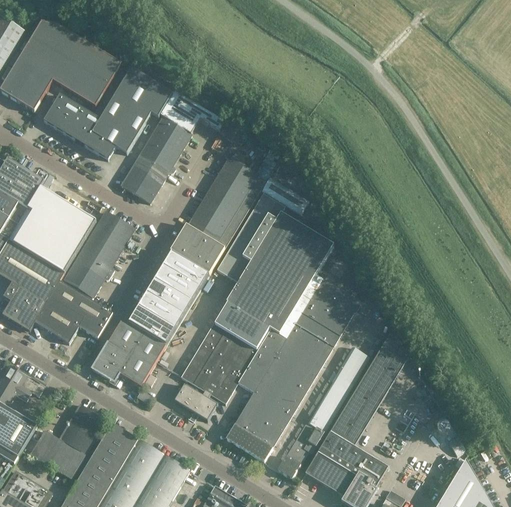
[(0,69),(24,30),(0,15),(0,69)]
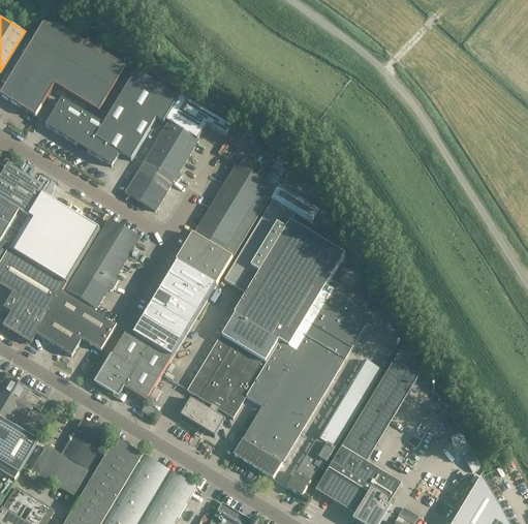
[(0,95),(32,115),(52,84),(96,111),(123,66),(56,25),(40,23),(0,88),(0,95)]
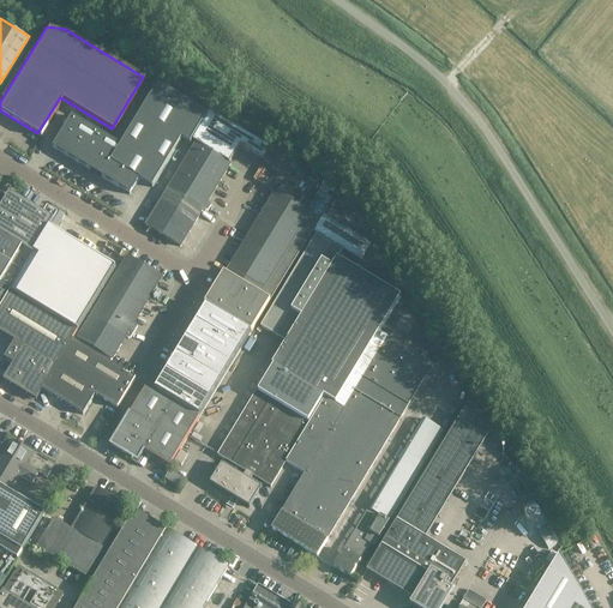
[(156,80),(119,142),(70,110),(49,144),(127,192),(137,176),(150,185),(182,131),(191,137),(206,110),(156,80)]
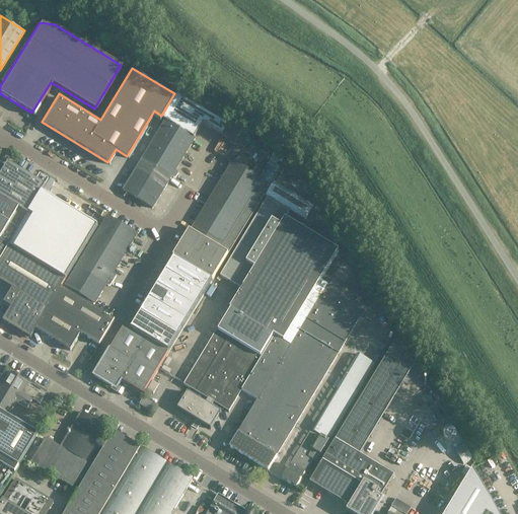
[(179,92),(141,155),(169,172),(194,135),(214,146),(228,123),(179,92)]
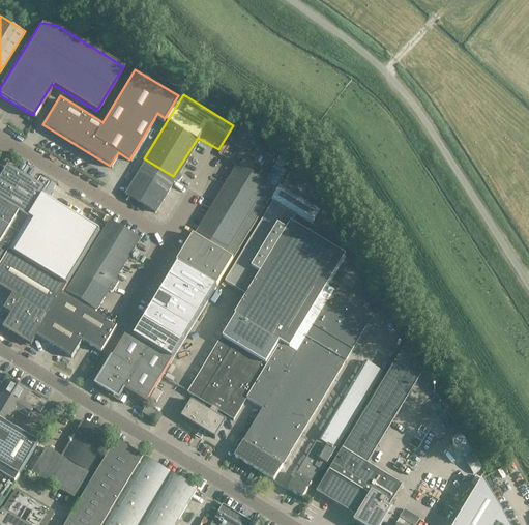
[(154,208),(174,176),(173,176),(144,158),(125,191),(154,208)]
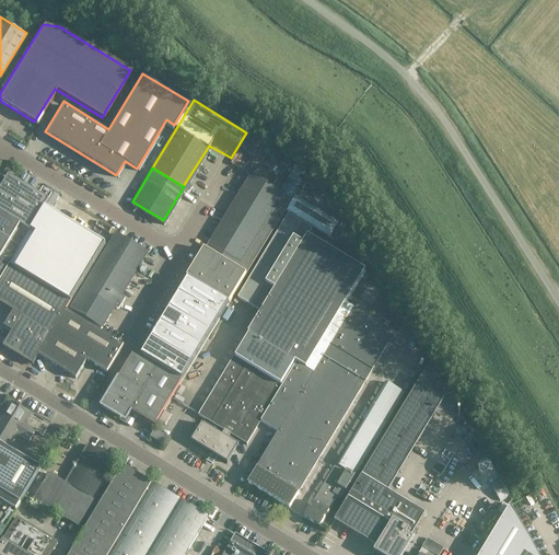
[(243,269),(266,231),(289,194),(249,171),(205,245),(243,269)]
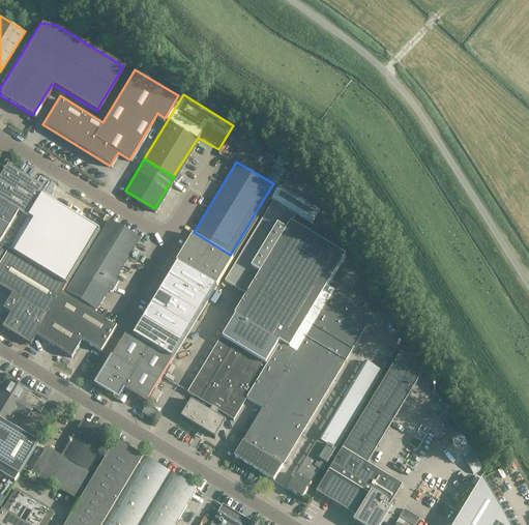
[(36,181),(11,167),(4,169),(0,175),(0,242),(8,248),(35,203),(41,193),(50,180),(41,175),(36,181)]
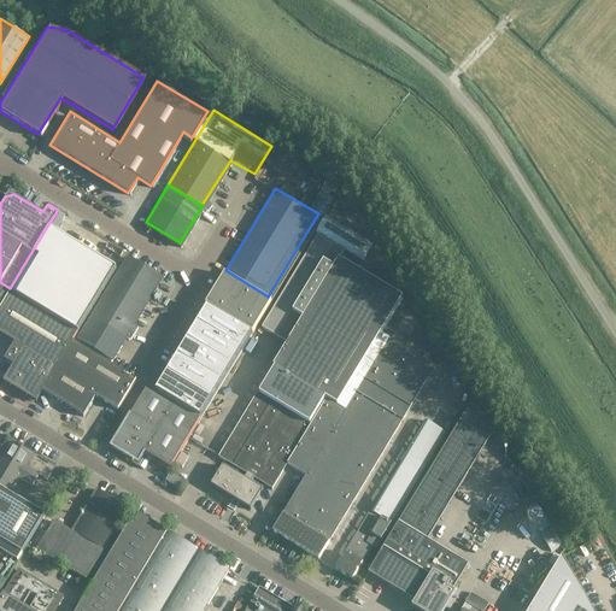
[(335,194),(316,228),(362,257),(371,239),(368,236),(374,225),(363,219),(367,213),(335,194)]
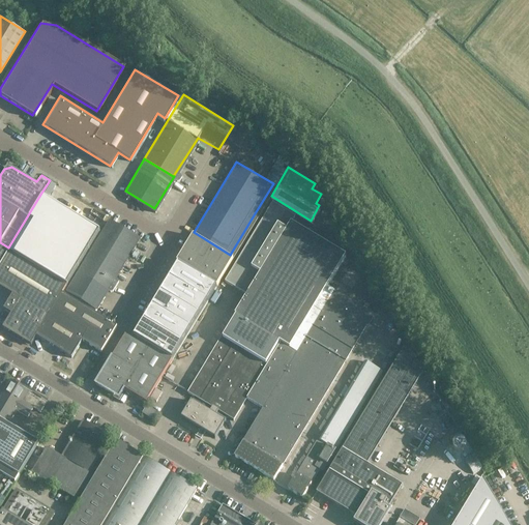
[(63,272),(93,223),(41,193),(35,203),(42,207),(20,248),(63,272)]
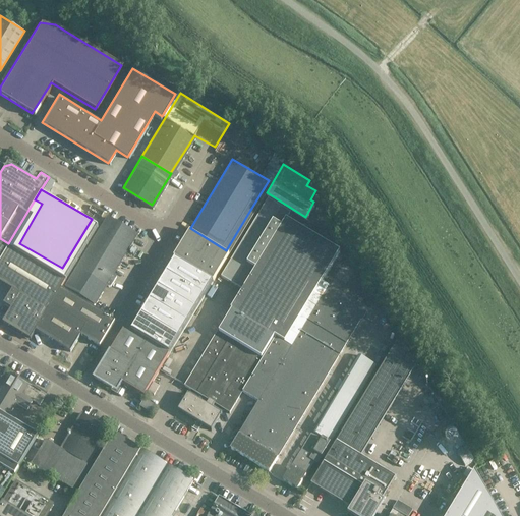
[(281,204),(267,194),(253,217),(220,273),(234,281),(235,281),(242,285),(184,382),(190,386),(177,405),(210,425),(220,409),(222,405),(229,409),(241,388),(258,397),(239,431),(230,445),(269,467),(300,414),(359,318),(360,318),(367,306),(328,282),(320,295),(312,290),(339,247),(285,215),(289,208),(281,204)]
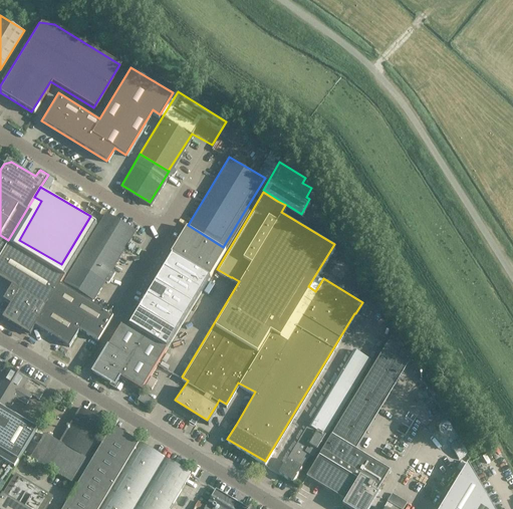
[(135,228),(105,211),(64,279),(92,296),(135,228)]
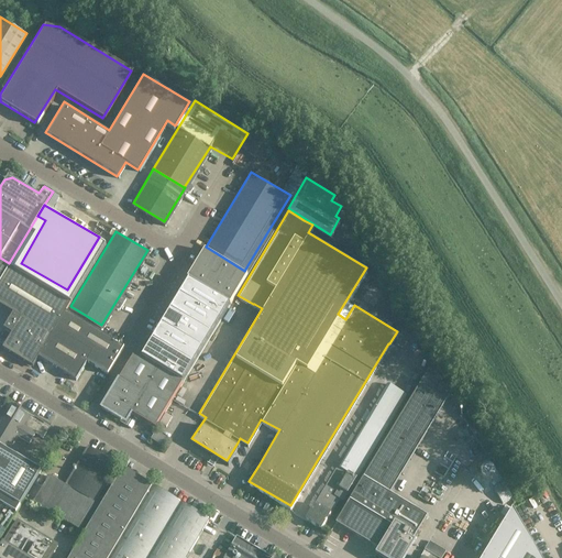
[(195,260),(237,285),(244,271),(206,247),(204,245),(195,260)]
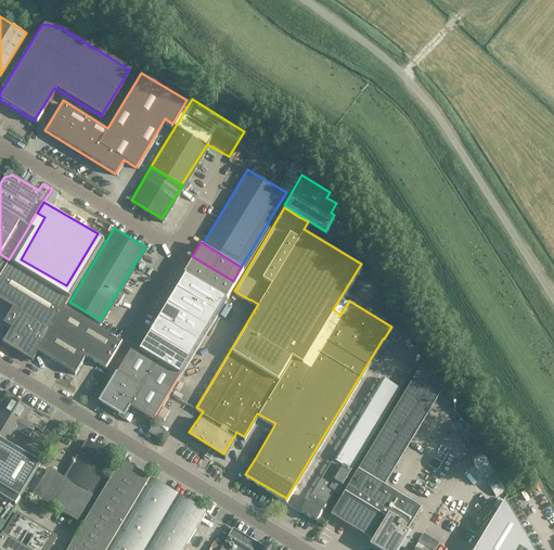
[(0,273),(9,259),(0,254),(0,273)]
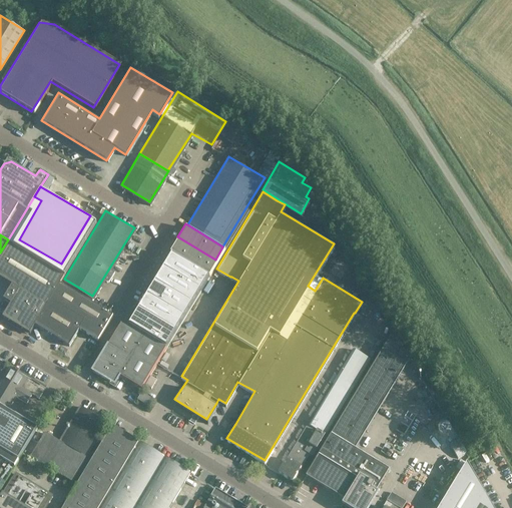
[(207,273),(215,260),(177,236),(169,249),(171,250),(207,273)]
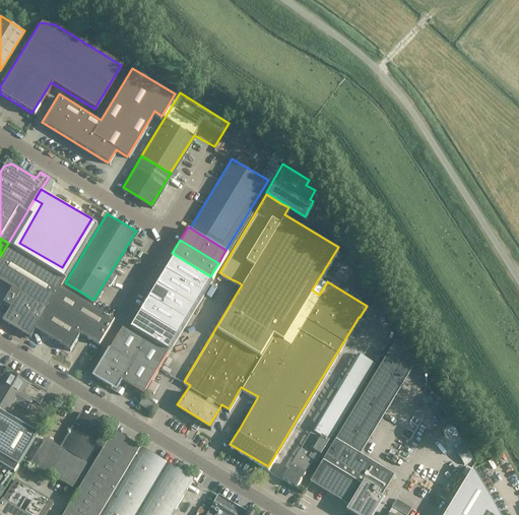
[(8,243),(0,256),(0,279),(18,291),(2,319),(28,335),(34,326),(35,327),(60,284),(64,277),(8,243)]
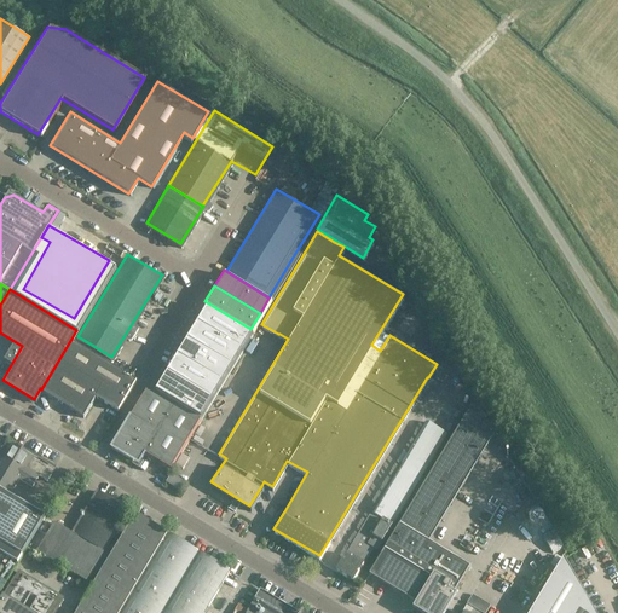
[(201,411),(213,391),(250,329),(207,302),(156,385),(201,411)]
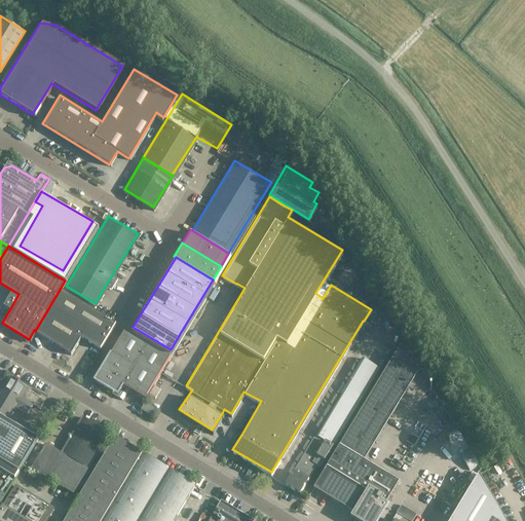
[(61,288),(35,331),(70,351),(80,335),(100,346),(115,321),(61,288)]
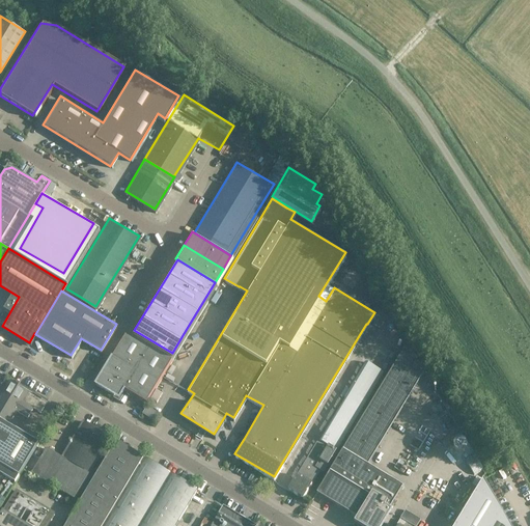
[(170,356),(126,329),(94,381),(112,392),(113,391),(119,391),(122,386),(144,398),(170,356)]
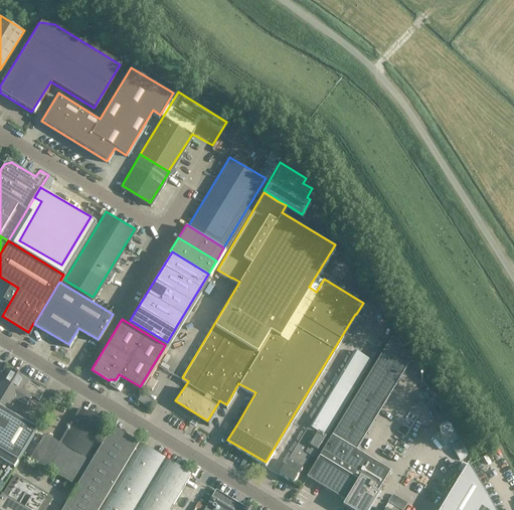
[(375,338),(380,341),(390,325),(385,321),(375,338)]
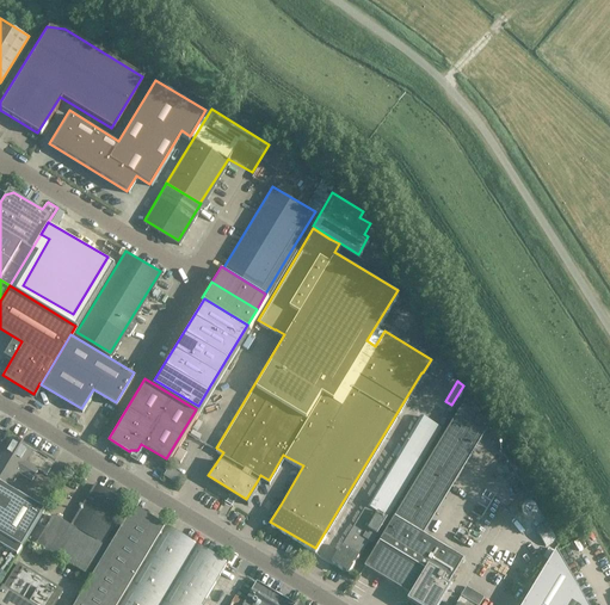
[(469,390),(467,393),(364,562),(389,578),(413,592),(412,596),(426,604),(432,604),(441,593),(464,555),(423,530),(488,424),(469,390)]
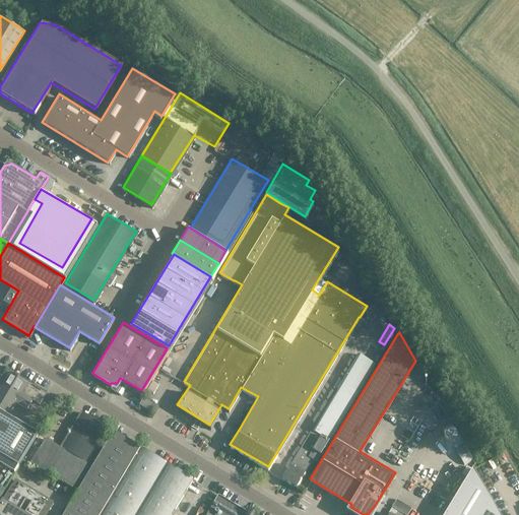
[(375,361),(361,352),(360,351),(323,413),(314,429),(311,427),(281,475),(297,484),(313,456),(316,458),(343,413),(375,361)]
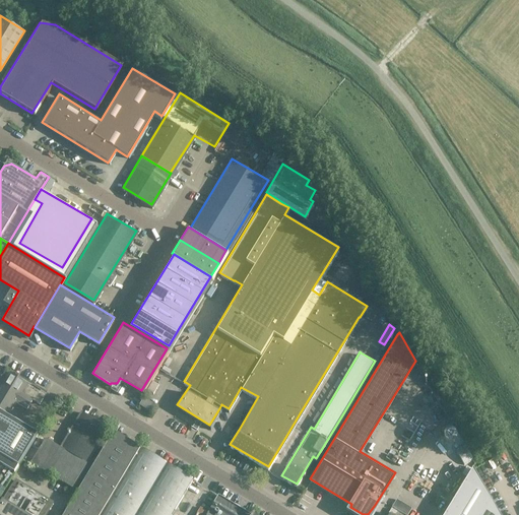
[(25,380),(7,370),(0,381),(0,424),(16,399),(26,405),(33,396),(39,400),(45,390),(26,379),(25,380)]
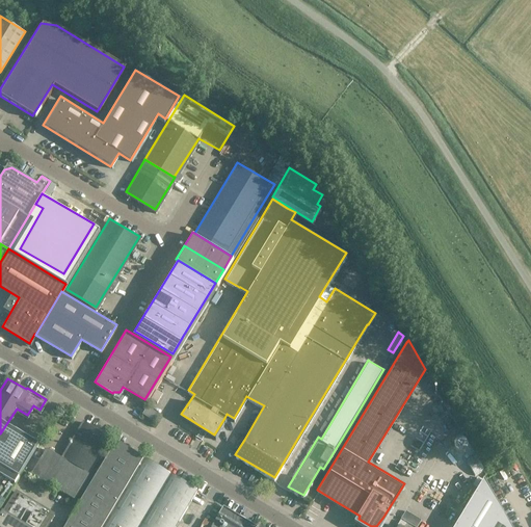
[(161,390),(155,386),(149,396),(155,400),(161,390)]
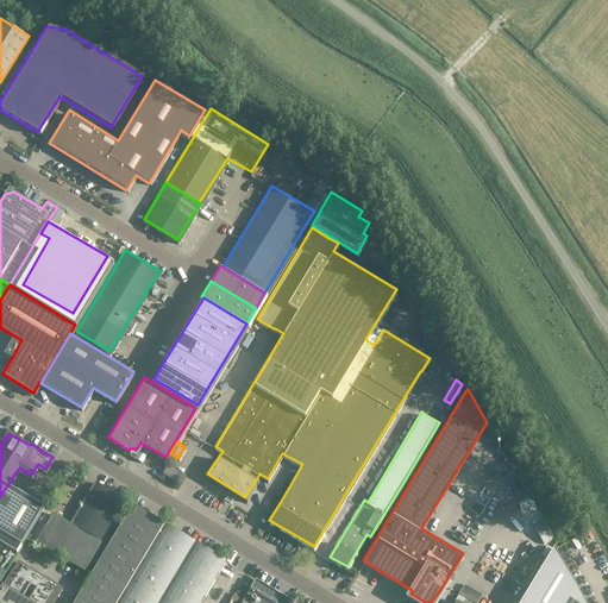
[(161,469),(163,470),(175,477),(180,470),(168,463),(165,462),(161,469)]
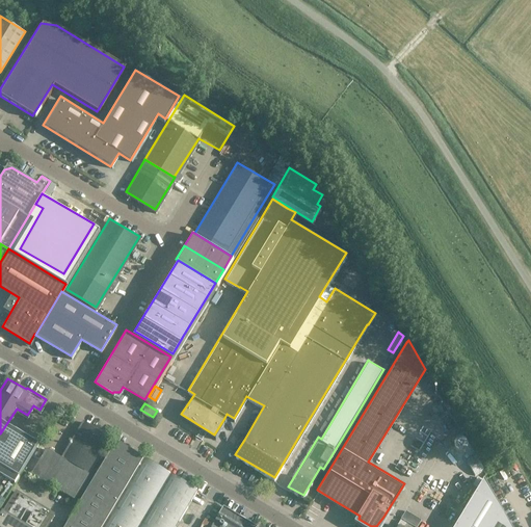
[(62,453),(53,448),(46,444),(31,469),(74,495),(109,435),(83,419),(62,453)]
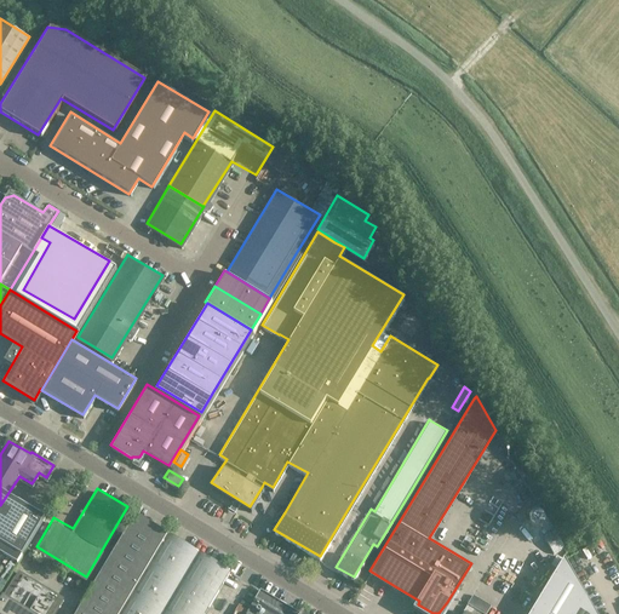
[(59,498),(53,514),(69,518),(74,504),(59,498)]
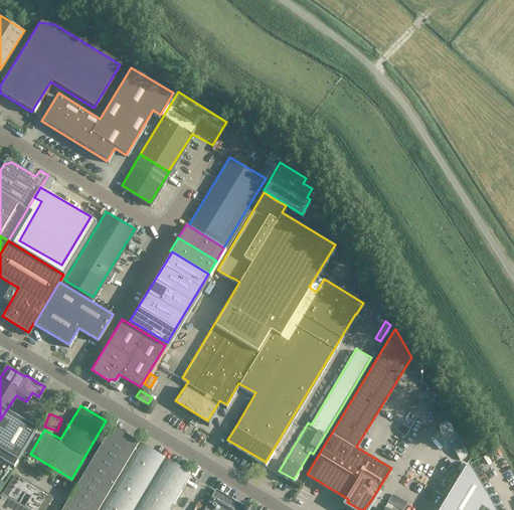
[(112,423),(80,476),(59,509),(243,509),(247,505),(216,487),(201,509),(166,509),(175,496),(190,471),(112,423)]
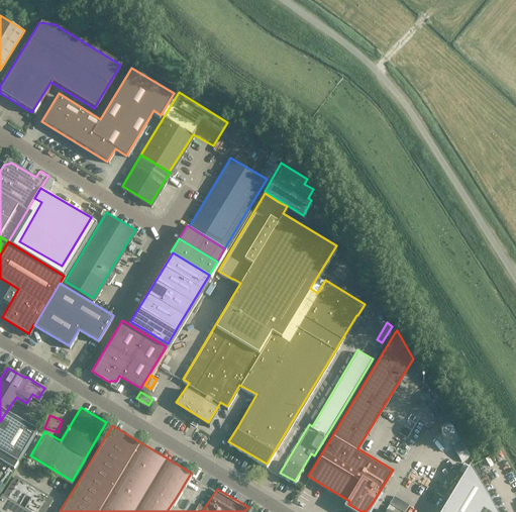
[(461,464),(470,458),(460,444),(452,449),(461,464)]
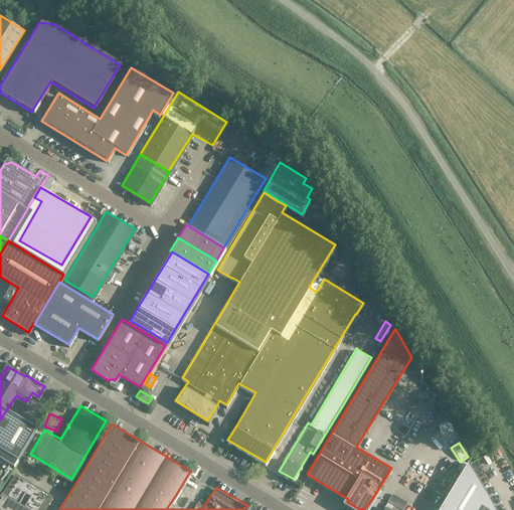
[(17,457),(0,446),(0,455),(13,463),(17,457)]
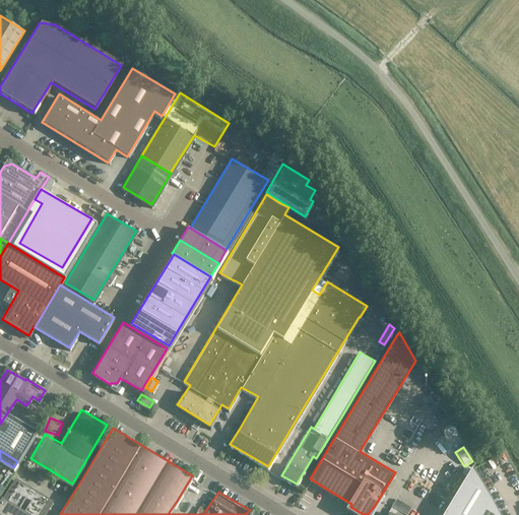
[(447,514),(499,514),(502,511),(475,470),(447,514)]
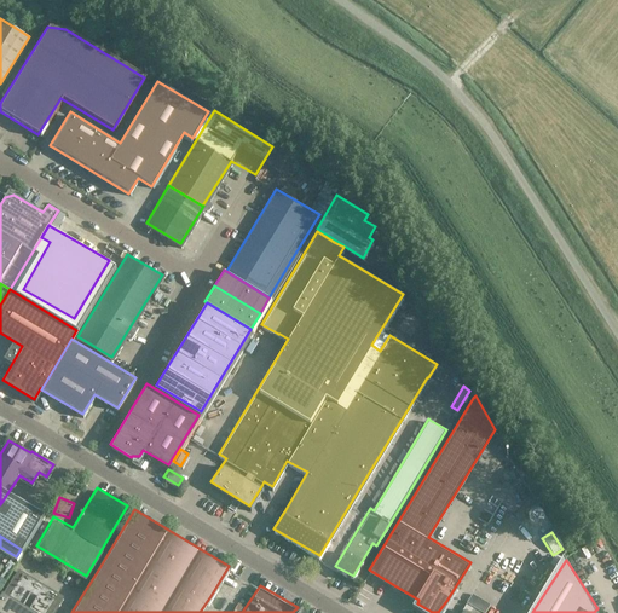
[(0,612),(51,612),(64,593),(19,565),(0,594),(0,612)]
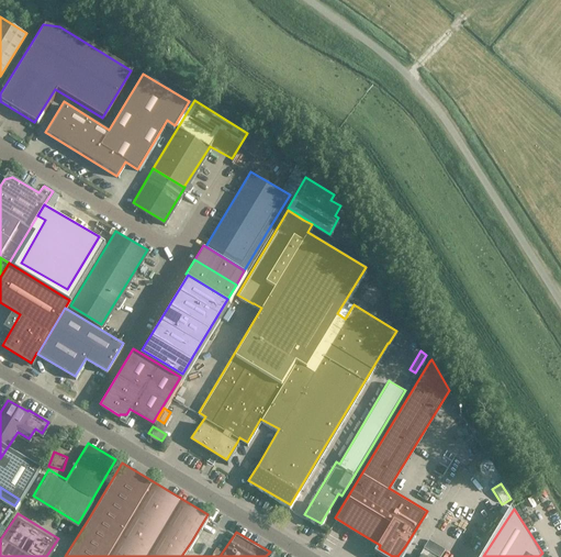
[(440,556),(423,547),(421,550),(423,553),(419,556),(440,556)]
